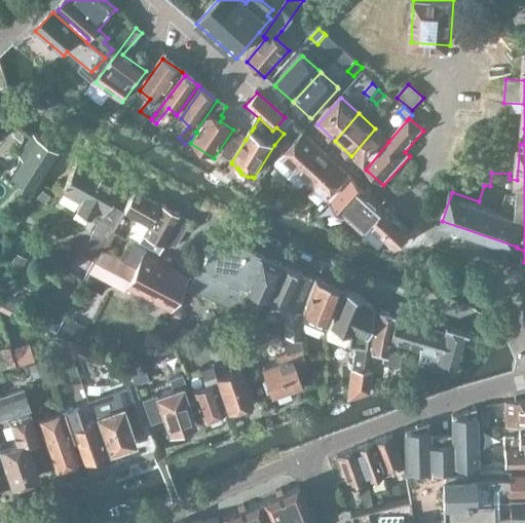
[(388,142),(375,128),(351,156),(366,170),(388,142)]
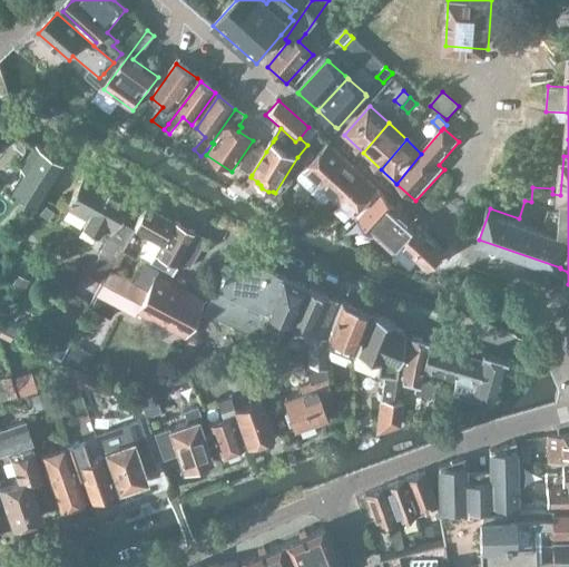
[(317,158),(314,155),(304,166),(307,169),(303,173),(323,192),(347,163),(329,146),(317,158)]
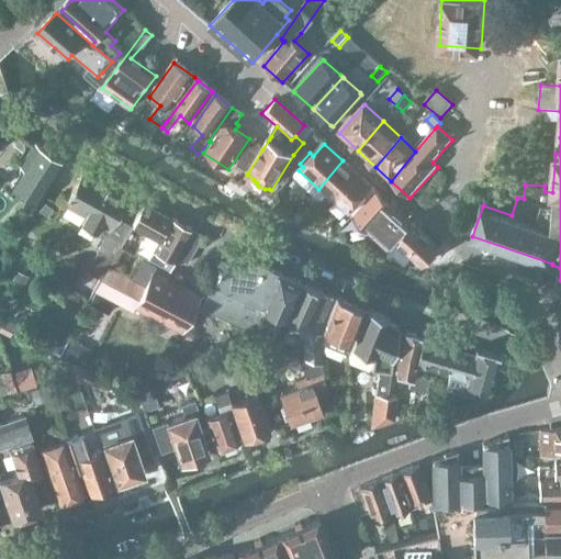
[(66,161),(35,145),(22,168),(26,170),(15,189),(43,204),(66,161)]
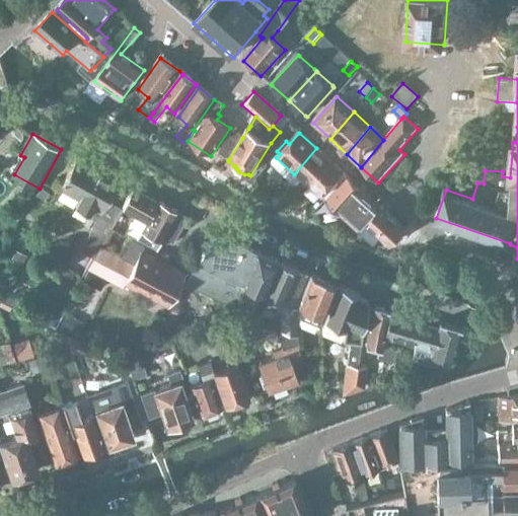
[(294,174),(309,188),(331,162),(316,148),(294,174)]
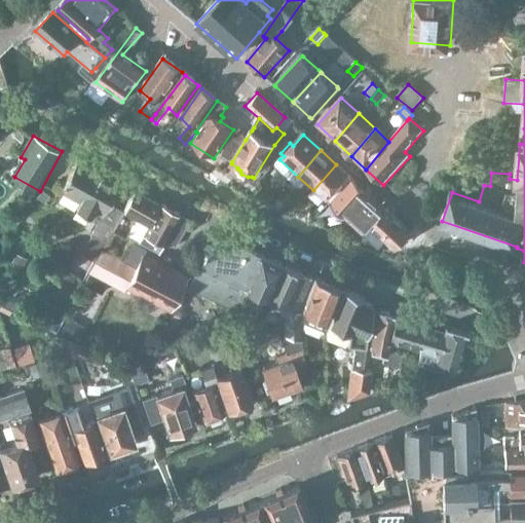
[(78,162),(60,194),(79,206),(76,211),(91,220),(95,214),(102,218),(90,238),(104,247),(112,231),(114,232),(118,225),(124,213),(110,206),(121,186),(78,162)]
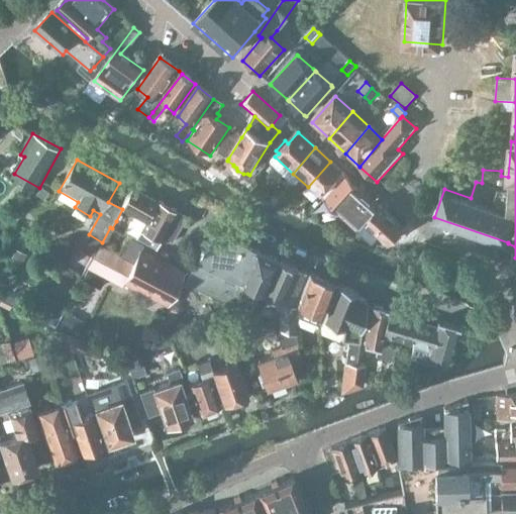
[(321,198),(326,203),(348,178),(330,162),(308,187),(321,199),(321,198)]
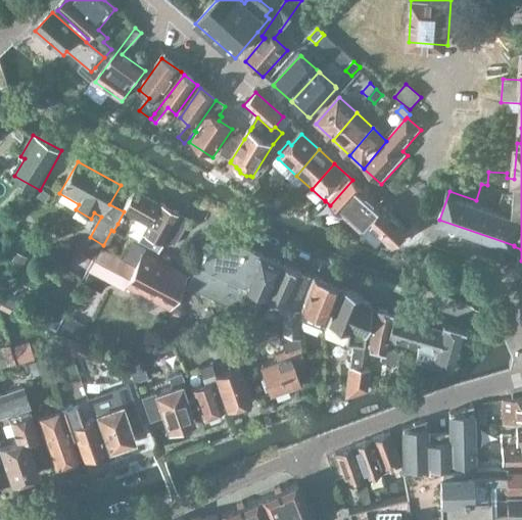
[(362,233),(368,226),(383,208),(352,180),(330,205),(362,233)]
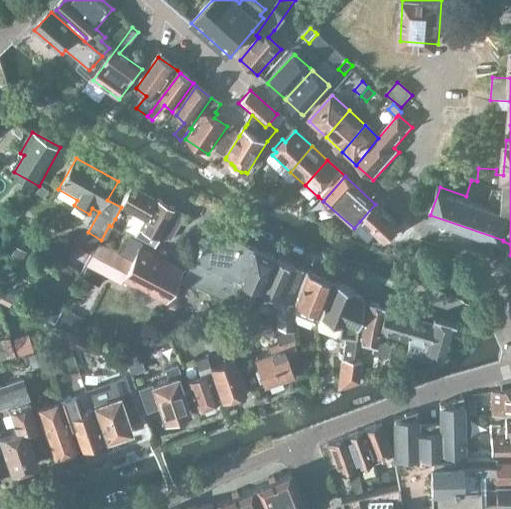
[(115,219),(111,226),(122,232),(128,220),(133,222),(139,230),(135,238),(156,249),(159,242),(160,242),(163,238),(176,212),(152,199),(130,188),(121,207),(115,219)]
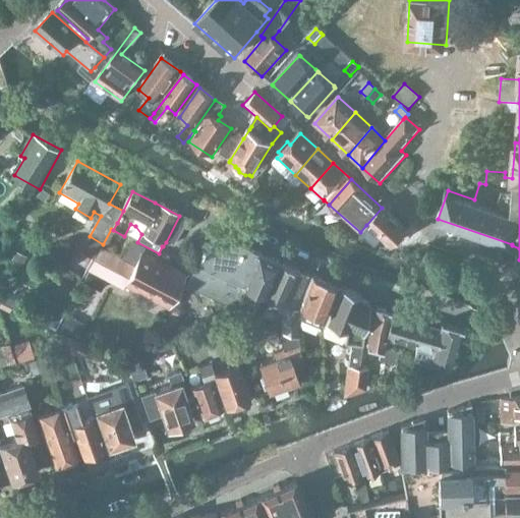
[(408,231),(382,208),(366,225),(377,234),(371,238),(381,246),(385,241),(393,248),(408,231)]
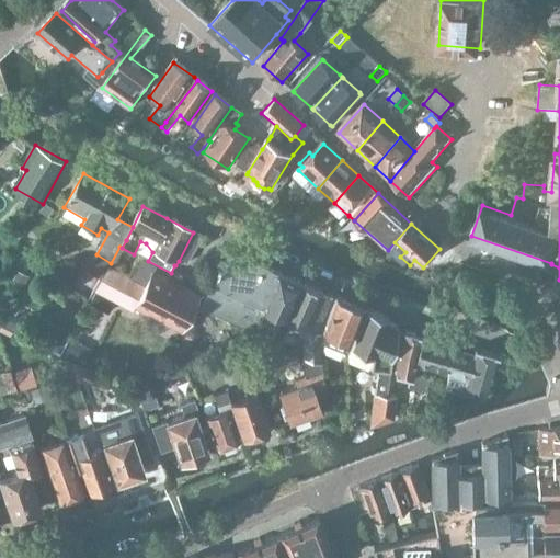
[(263,308),(278,271),(231,250),(213,285),(201,308),(250,333),(250,332),(263,308)]
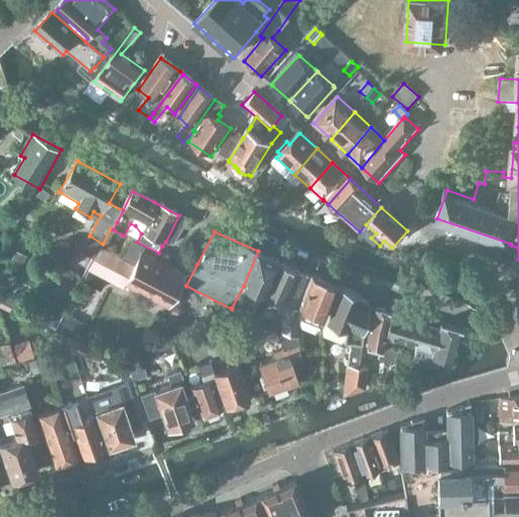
[(168,310),(185,276),(141,253),(143,249),(131,243),(122,260),(116,256),(117,255),(102,247),(93,261),(87,271),(124,291),(125,287),(168,310)]
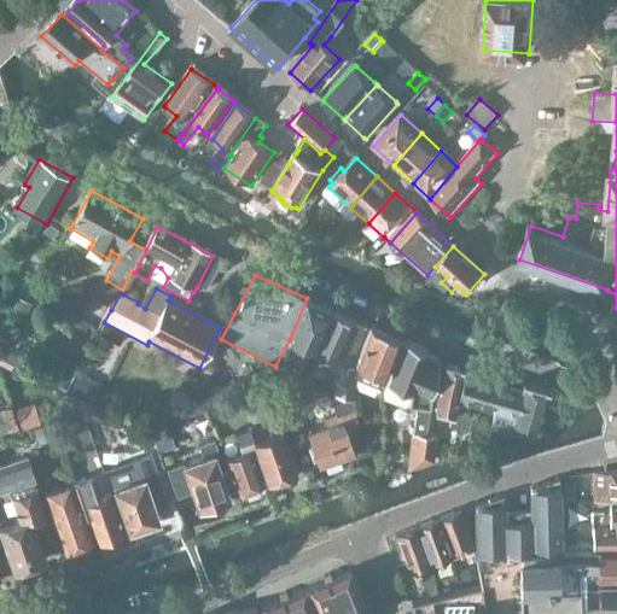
[(331,309),(307,298),(290,339),(275,366),(275,367),(286,372),(280,385),(283,392),(285,399),(294,397),(290,389),(297,391),(313,352),(331,309)]
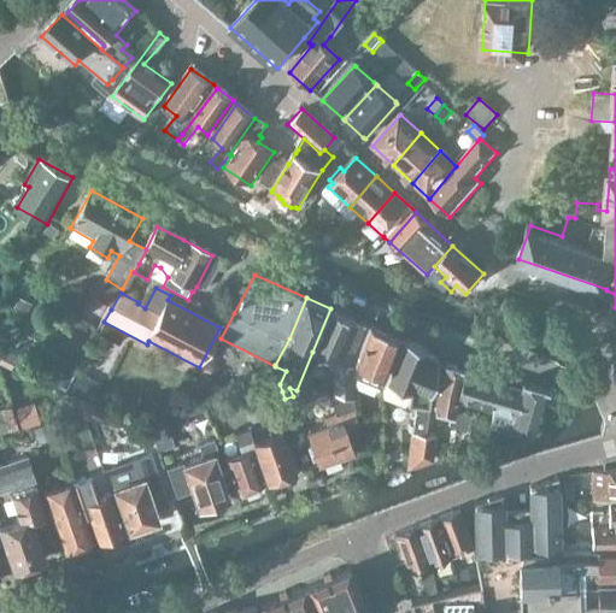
[(34,306),(19,299),(13,312),(28,318),(34,306)]
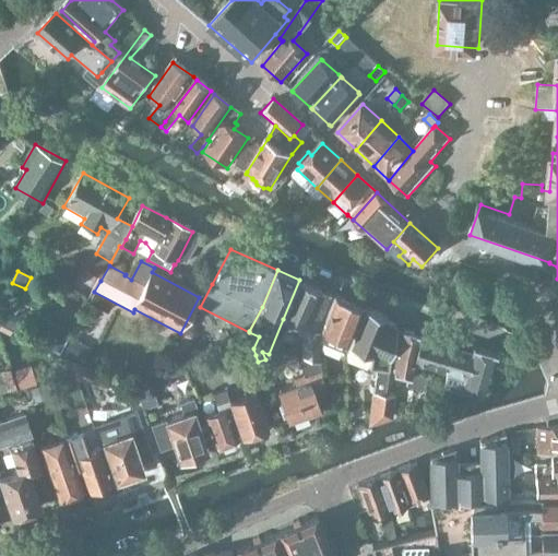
[(322,366),(320,345),(322,330),(335,298),(331,296),(332,294),(299,280),(283,319),(304,329),(300,336),(307,340),(301,361),(322,366)]
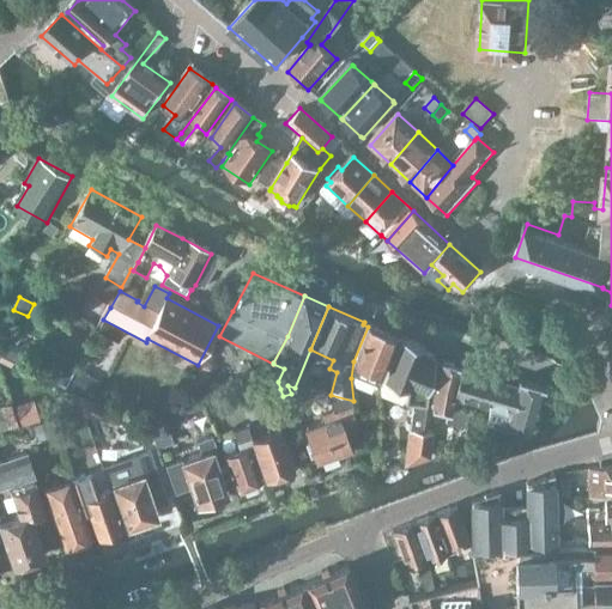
[(368,327),(353,361),(351,378),(377,388),(398,336),(369,323),(368,327)]
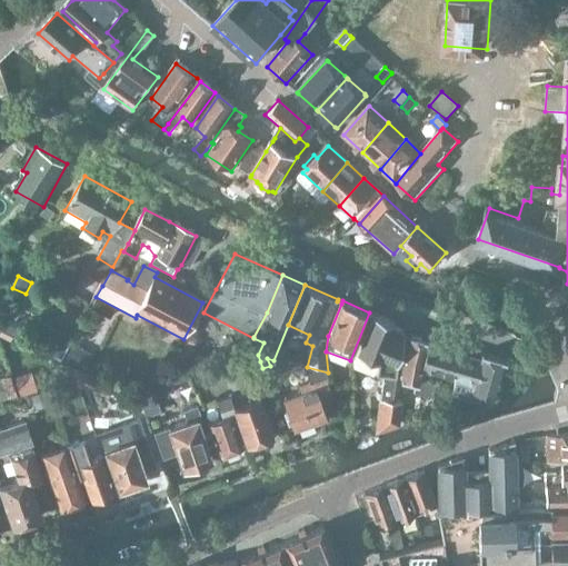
[(371,376),(377,377),(384,377),(380,401),(392,403),(396,378),(399,365),(399,366),(408,336),(394,329),(396,325),(372,314),(352,363),(354,369),(371,376)]
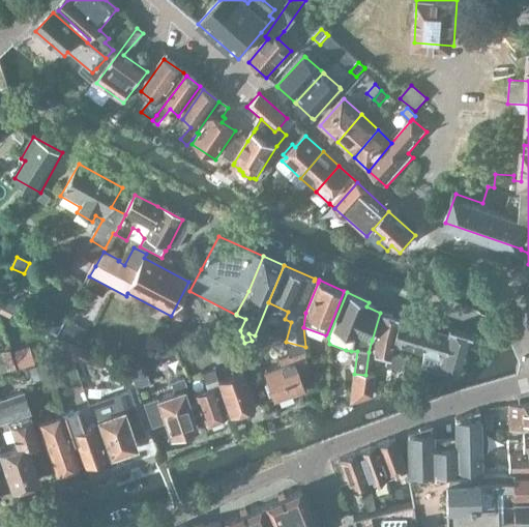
[(372,341),(372,340),(369,352),(373,353),(373,355),(387,359),(385,368),(404,373),(405,359),(400,358),(402,351),(393,349),(394,345),(392,345),(400,321),(380,313),(372,341)]
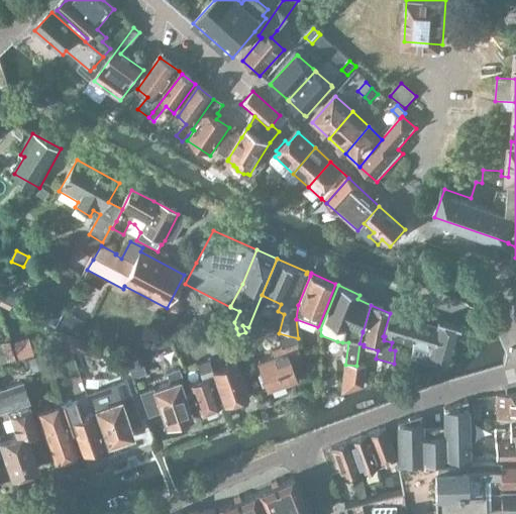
[(64,314),(48,306),(40,320),(57,328),(64,314)]
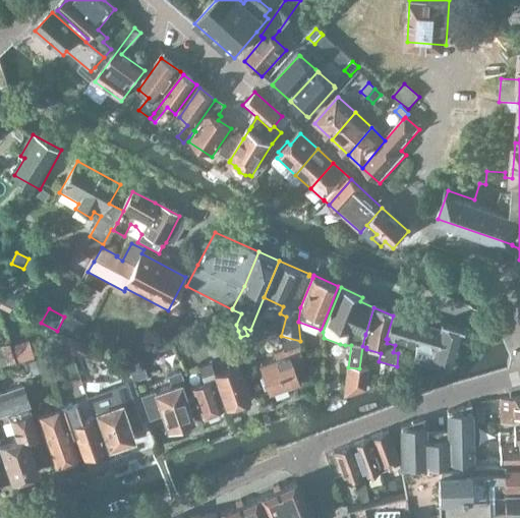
[(388,339),(387,343),(395,345),(395,343),(414,348),(422,325),(393,315),(386,339),(388,339)]
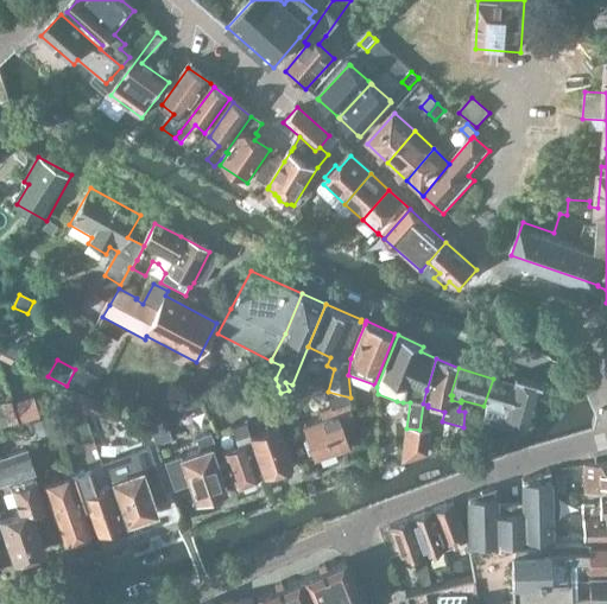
[(90,398),(99,381),(78,370),(69,387),(90,398)]
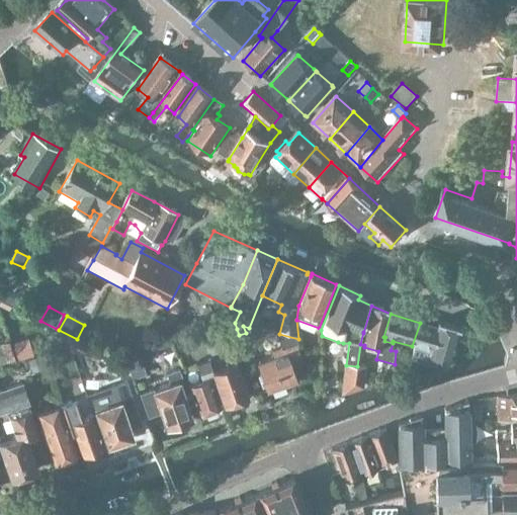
[(414,347),(411,361),(436,367),(439,358),(450,361),(459,330),(438,324),(439,325),(438,328),(420,323),(412,346),(414,347)]
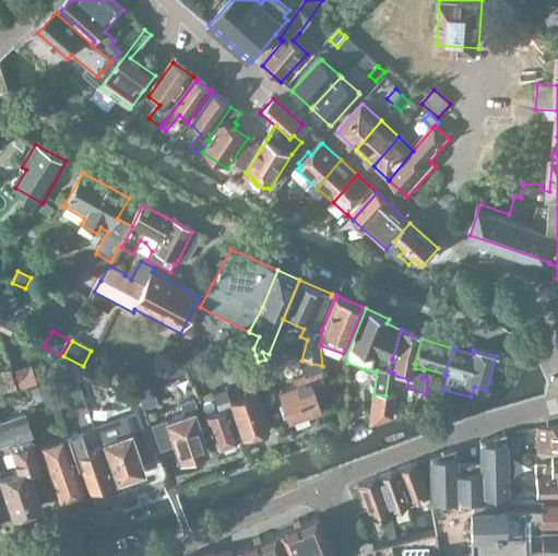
[(264,386),(258,362),(256,355),(237,361),(246,391),(264,386)]
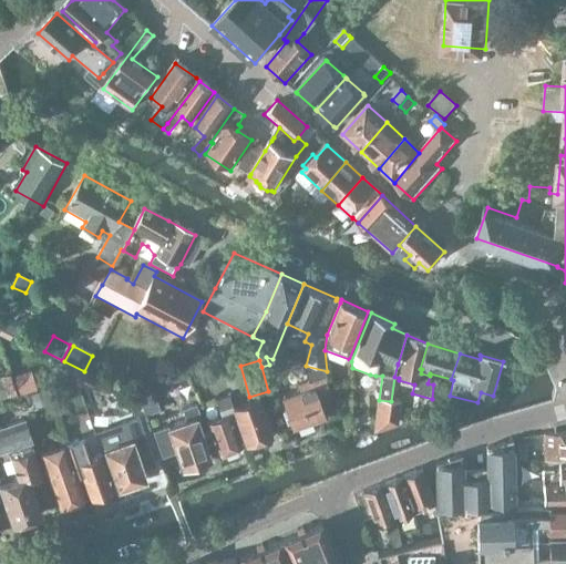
[(326,419),(318,397),(328,393),(327,371),(306,366),(309,382),(298,387),(300,393),(284,399),(294,430),(326,419)]
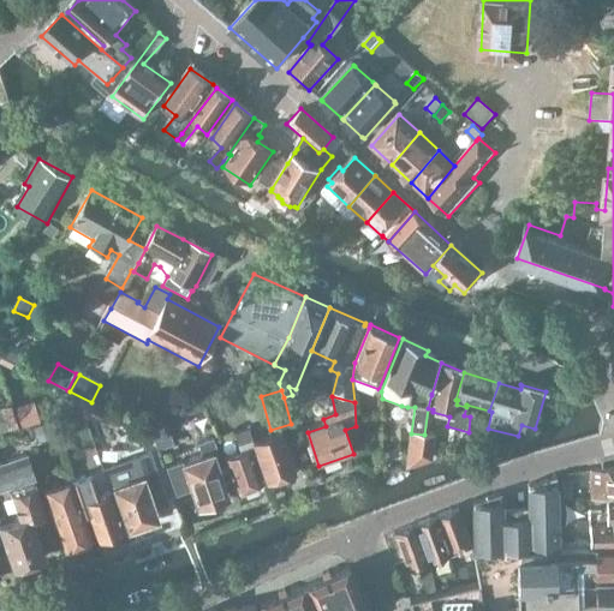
[(94,419),(89,405),(83,401),(79,403),(87,423),(94,419)]
